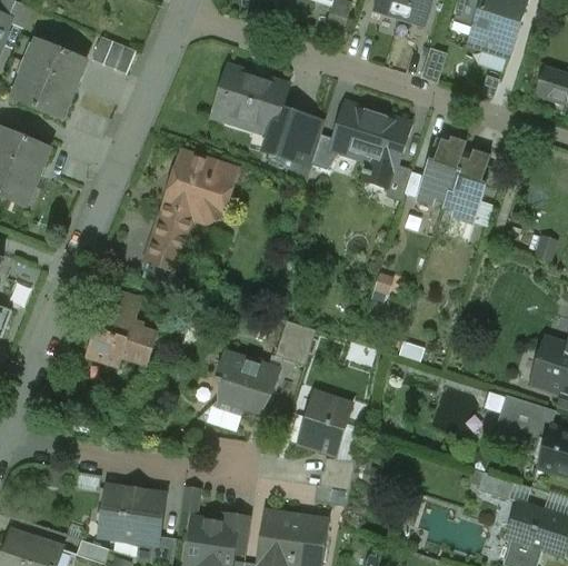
[(431,0),(430,3),(429,9),(440,12),(444,0),(431,0)]
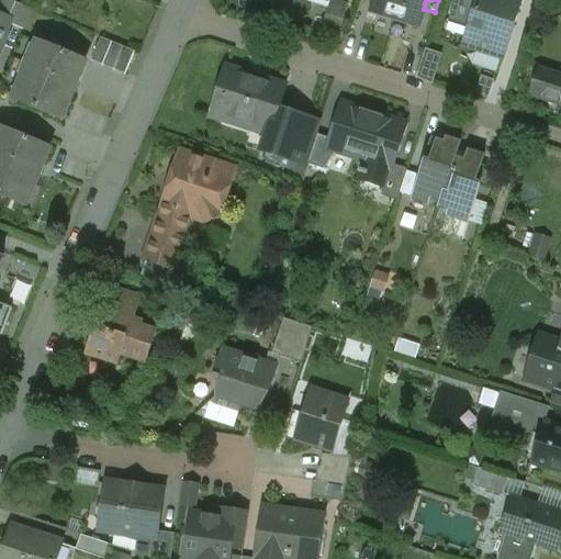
[(453,0),(450,12),(469,19),(461,44),(503,57),(520,0),(453,0)]
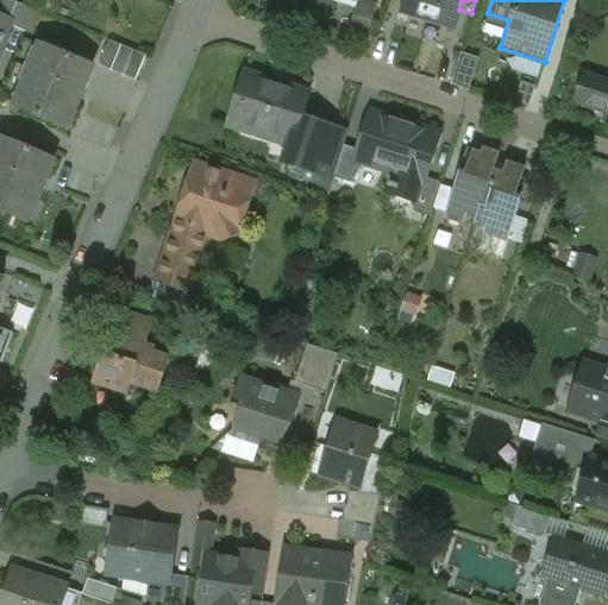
[(359,2),(352,27),(365,32),(373,7),(359,2)]
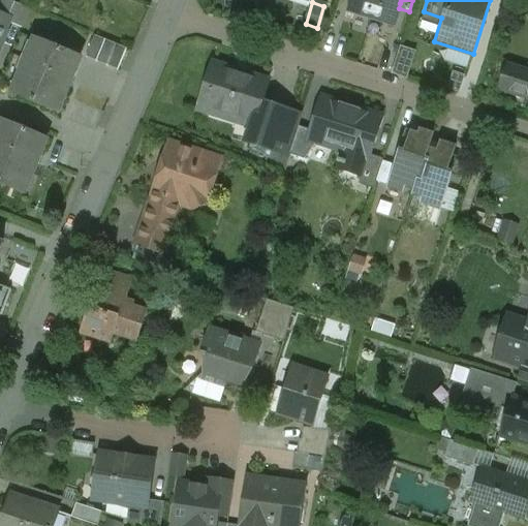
[(104,37),(94,33),(85,55),(95,60),(104,37)]
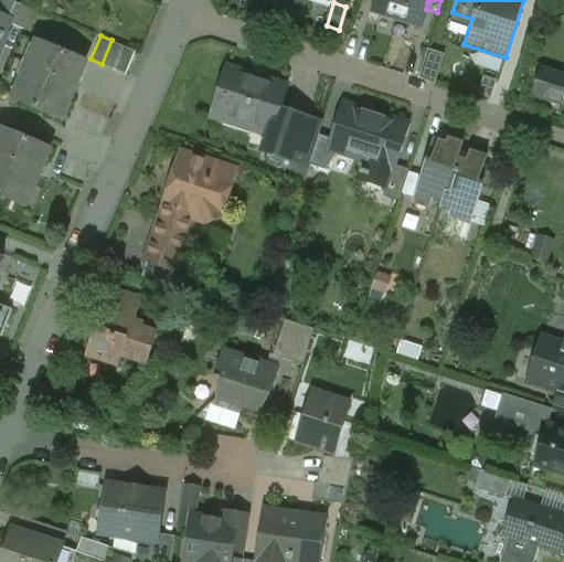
[(85,59),(36,39),(12,98),(61,118),(85,59)]
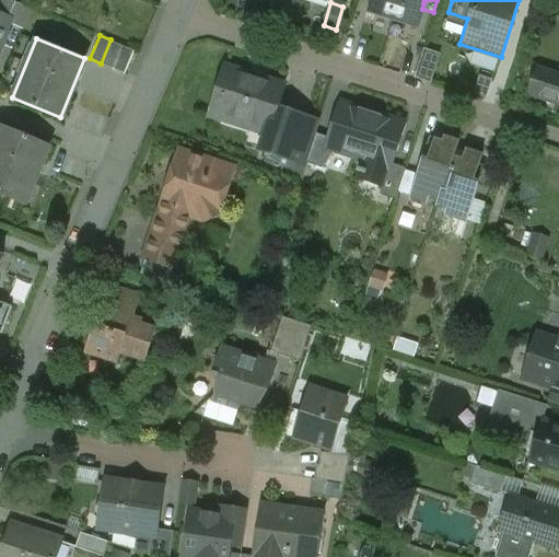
[(121,45),(111,39),(101,64),(112,68),(121,45)]
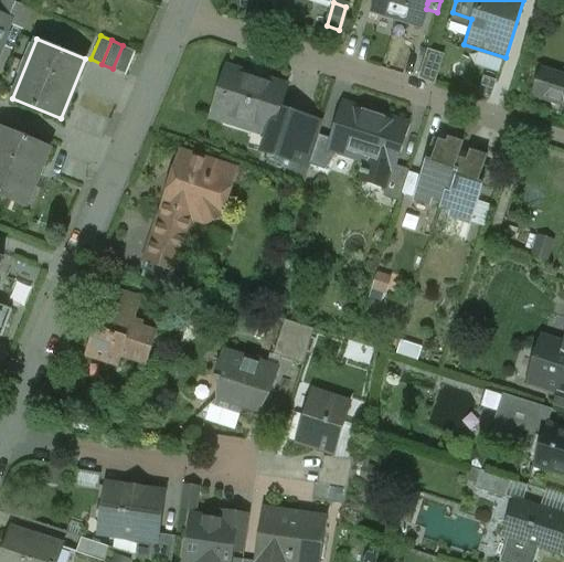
[(134,50),(123,45),(113,69),(125,73),(134,50)]
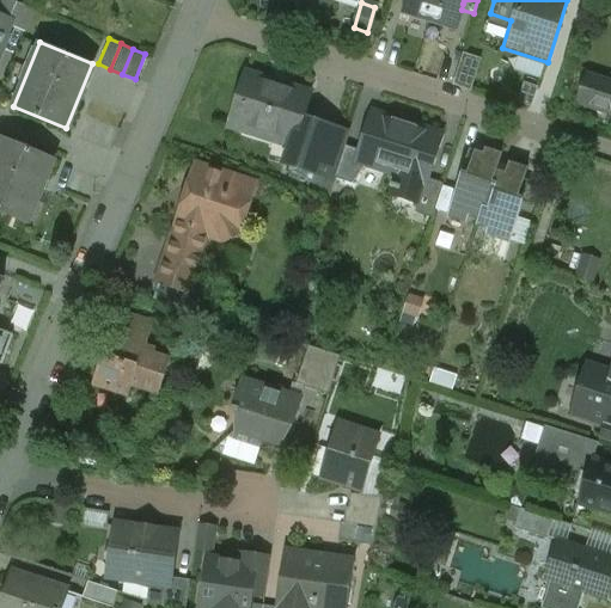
[(457,81),(475,86),(483,54),(465,49),(457,81)]
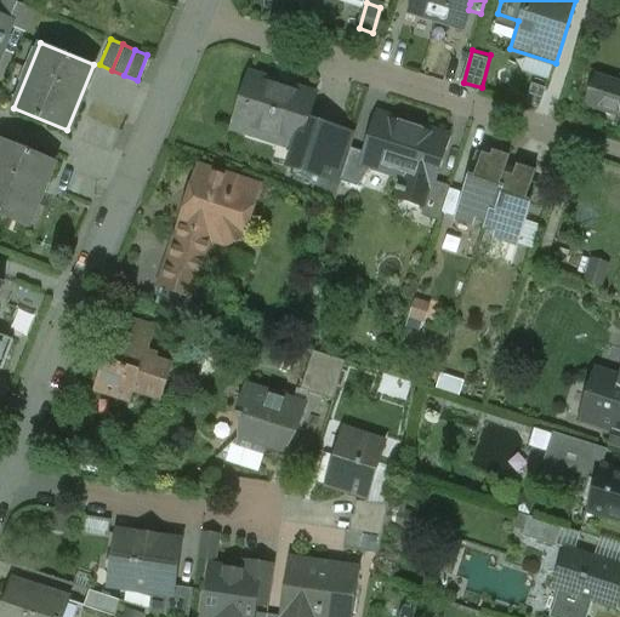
[(316,93),(250,73),(232,129),(296,148),(300,137),(301,138),(303,131),(316,93)]
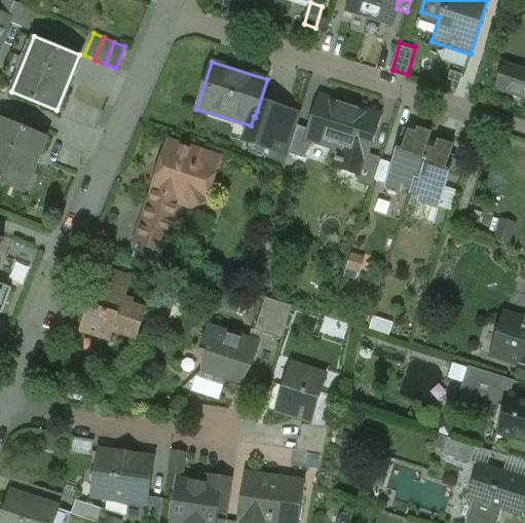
[(524,70),(502,64),(495,86),(524,96),(524,70)]
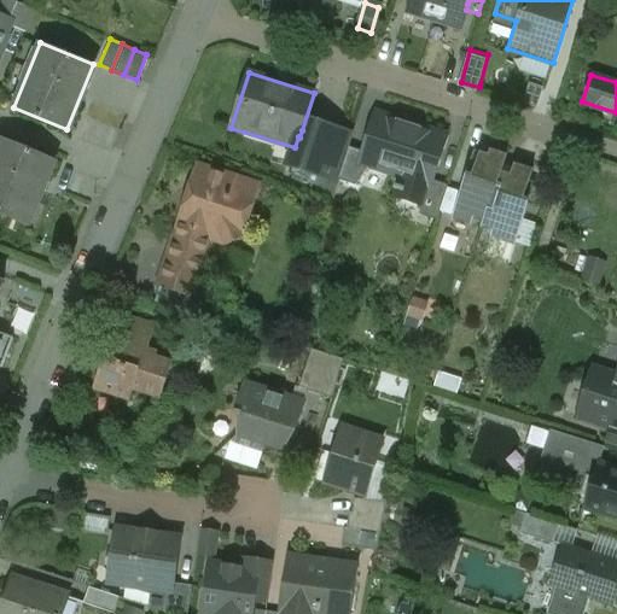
[(446,135),(373,112),(361,150),(358,162),(368,164),(401,175),(397,185),(394,183),(393,187),(396,188),(394,194),(418,203),(423,204),(431,179),(446,135)]
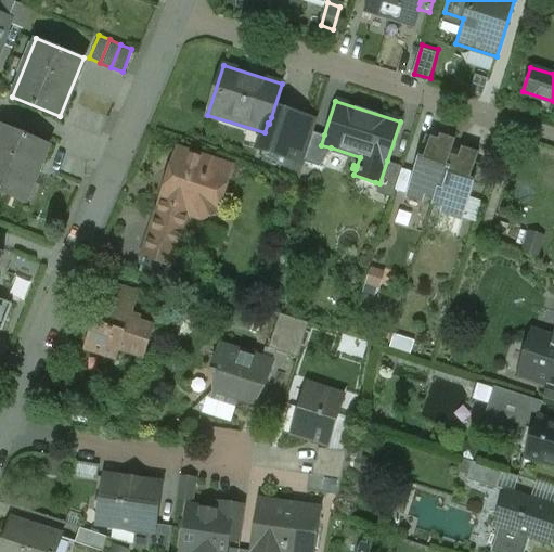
[(312,130),(271,117),(269,124),(268,123),(265,132),(260,146),(287,155),(282,170),(298,175),(312,130)]
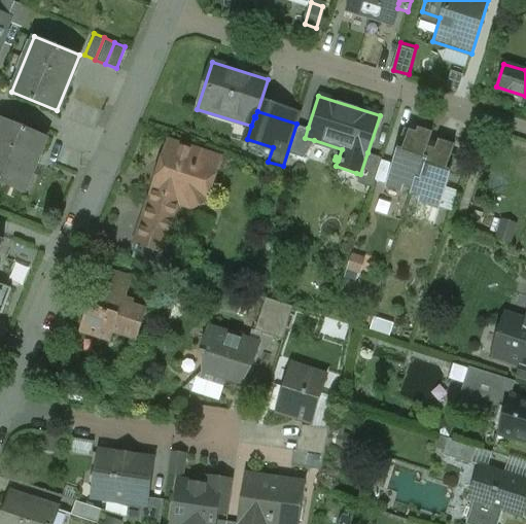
[(45,136),(0,117),(0,181),(23,191),(45,136)]
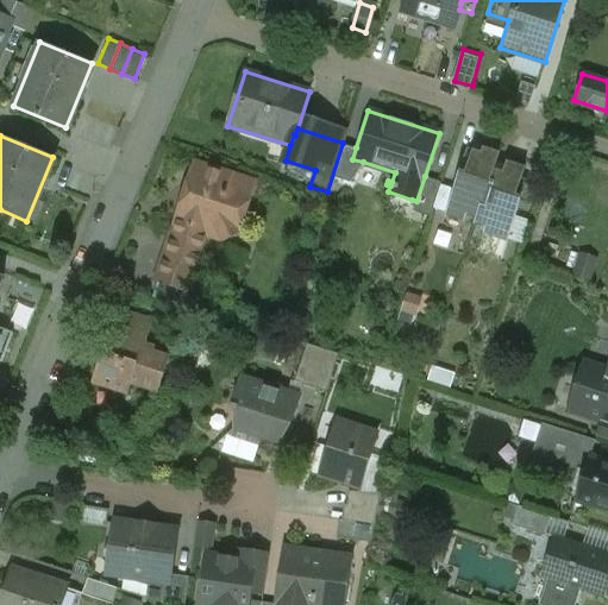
[(356,147),(343,143),(327,191),(328,193),(333,176),(350,181),(363,162),(352,159),(356,147)]
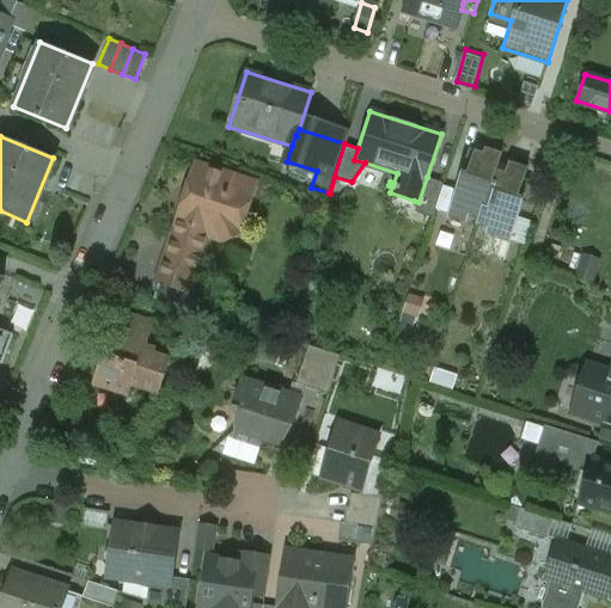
[(482,154),(468,149),(464,163),(470,164),(466,174),(460,172),(447,213),(465,219),(468,214),(477,217),(476,222),(477,222),(484,198),(490,201),(498,178),(492,176),(499,153),(484,148),(482,154)]
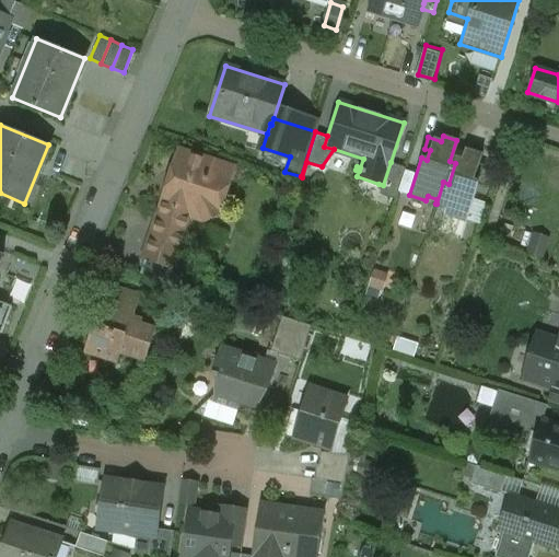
[(481,154),(465,149),(462,159),(453,157),(458,140),(456,140),(450,161),(455,163),(449,184),(443,182),(437,204),(445,207),(444,212),(466,220),(478,182),(473,180),(475,176),(479,177),(484,166),(478,164),(481,154)]
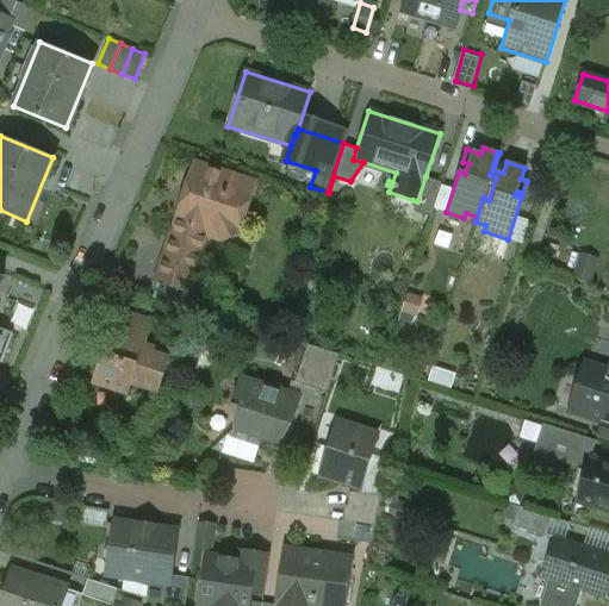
[(252,183),(196,164),(184,200),(178,220),(159,277),(187,287),(206,231),(224,237),(236,231),(236,230),(252,183)]
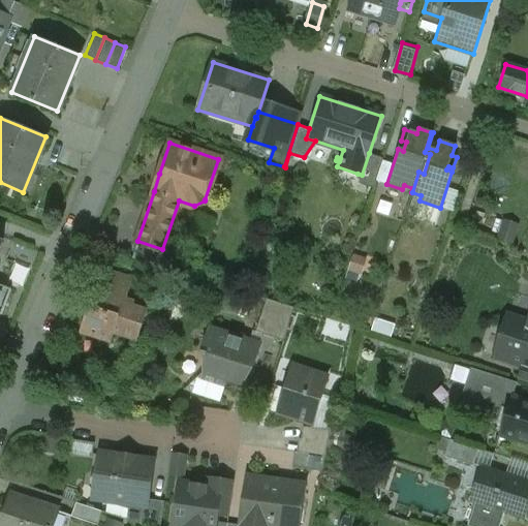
[(369,153),(362,175),(358,174),(359,182),(373,187),(382,157),(369,153)]
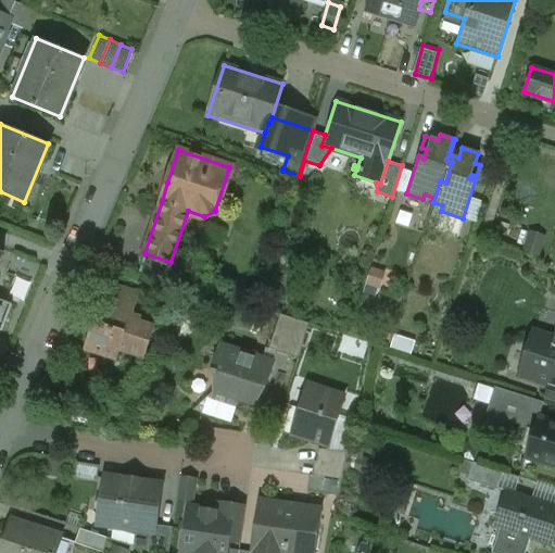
[(526,251),(545,253),(547,230),(528,228),(526,251)]
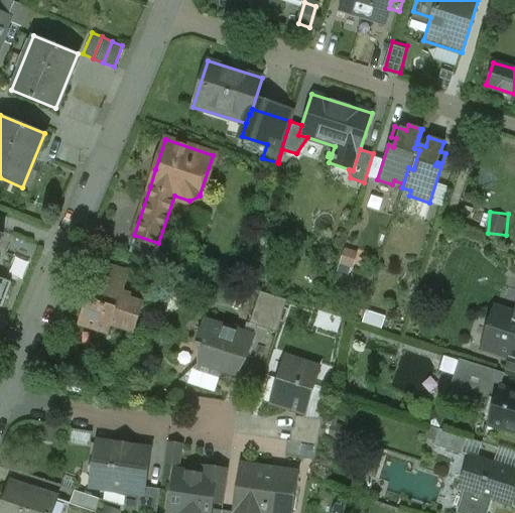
[(128,272),(102,263),(94,287),(103,290),(104,286),(122,292),(128,272)]
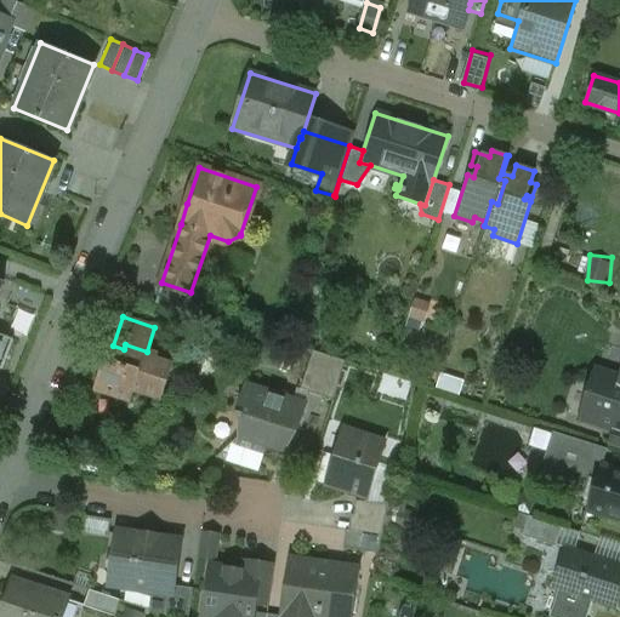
[(124,349),(119,365),(103,360),(95,388),(129,399),(132,388),(160,396),(171,364),(153,359),(155,354),(147,352),(125,344),(124,349)]
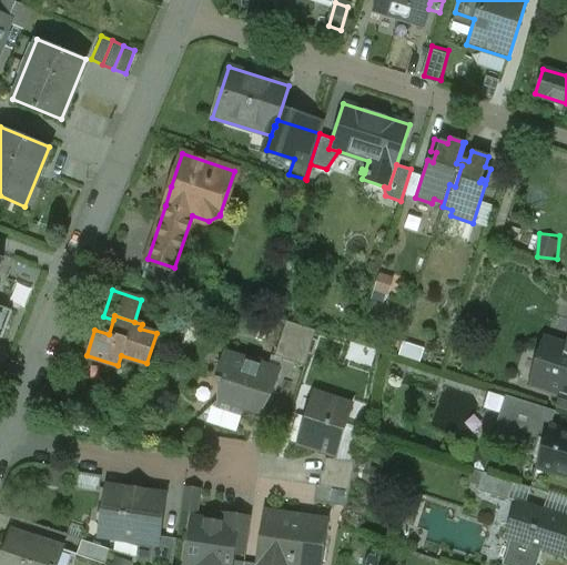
[(314,329),(285,320),(273,354),(303,364),(314,329)]
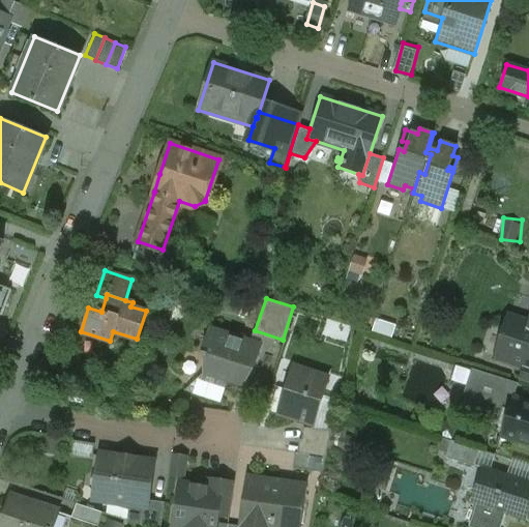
[(351,343),(356,324),(324,314),(318,332),(351,343)]
